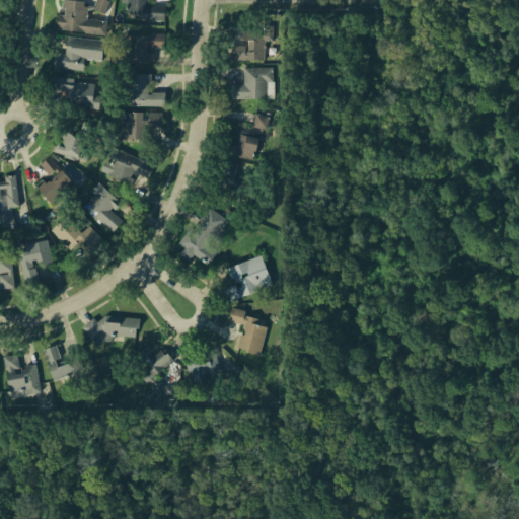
[(62,0),(77,0),(84,1),(83,7),(92,5),(94,0),(108,0),(112,1),(105,15),(93,10),(87,11),(86,18),(104,21),(102,32),(59,25),(62,0)]
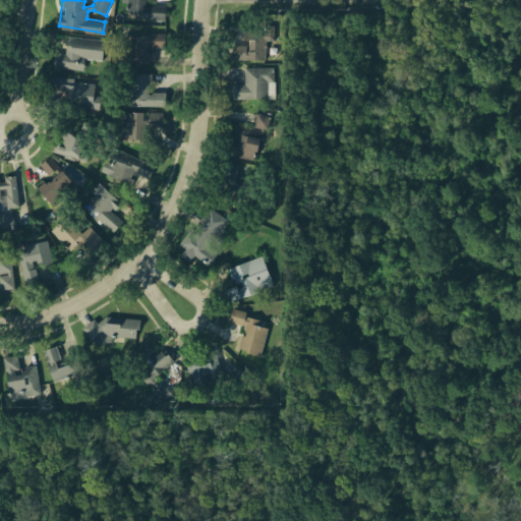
[(127,0),(127,15),(166,18),(167,6),(149,5),(149,0),(127,0)]
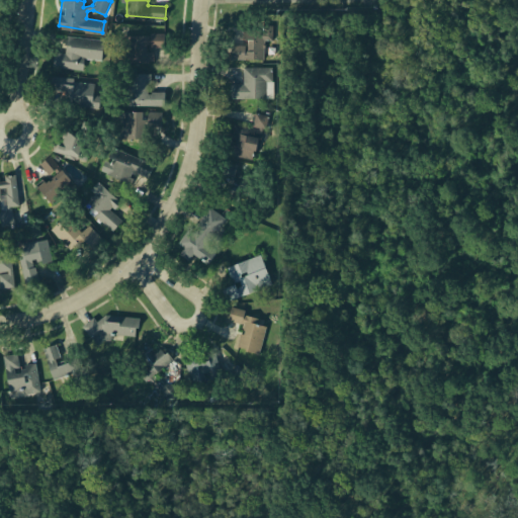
[(231,46),(231,57),(262,57),(262,39),(274,39),(274,25),(246,25),(246,46),(231,46)]
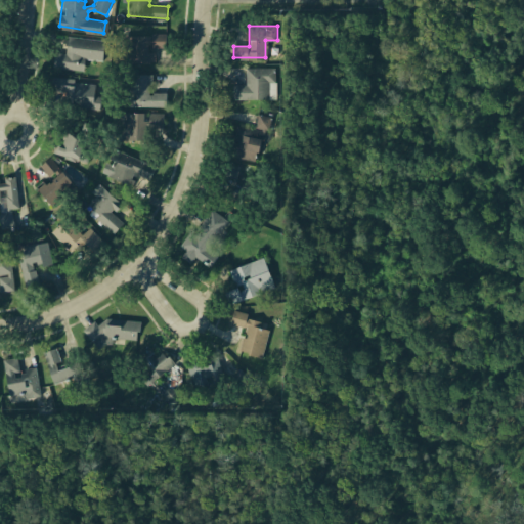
[(128,35),(166,33),(167,47),(154,48),(155,61),(129,62),(128,35)]
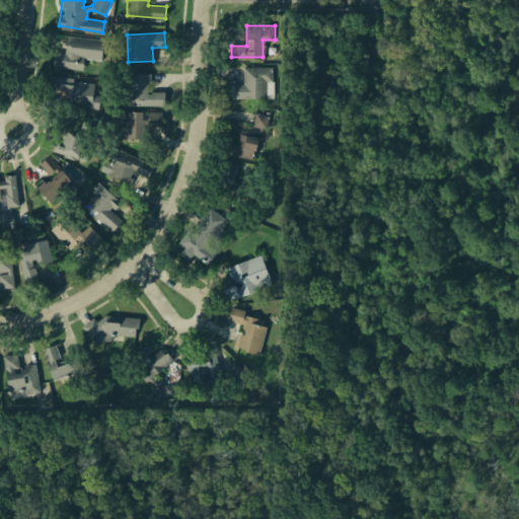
[(67,38),(101,42),(99,59),(84,58),(82,71),(49,67),(51,51),(66,53),(67,38)]
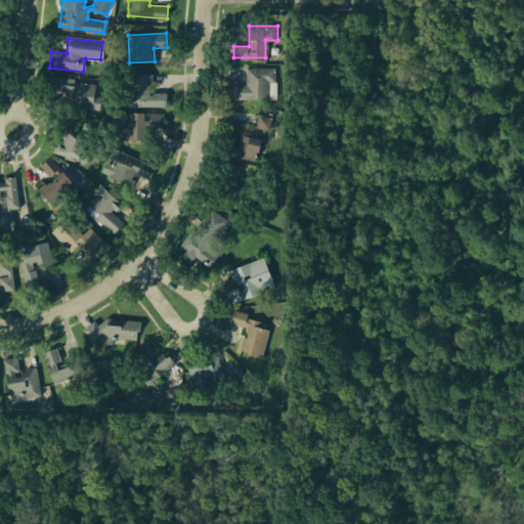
[(232,86),(246,85),(245,69),(276,68),(277,97),(233,99),(232,86)]
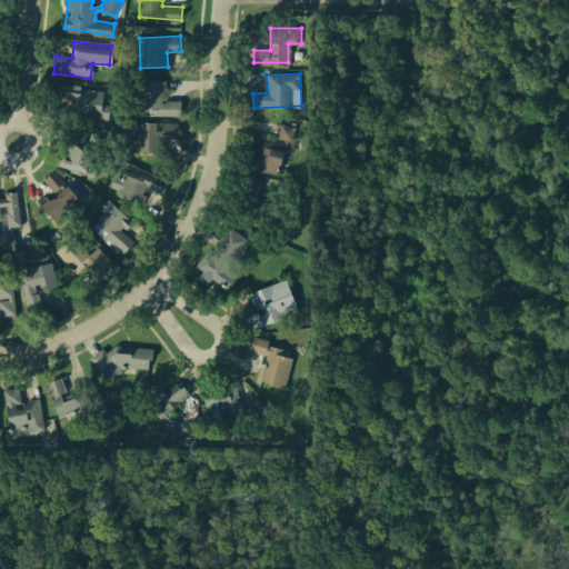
[(138,79),(167,80),(167,101),(180,101),(179,116),(136,115),(138,79)]
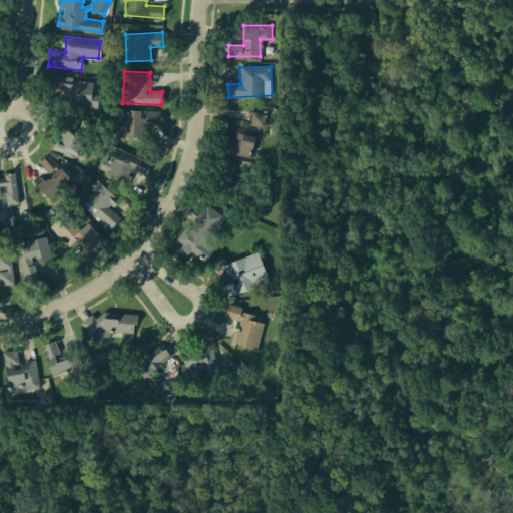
[(48,73),(94,81),(89,108),(60,103),(62,88),(46,85),(48,73)]
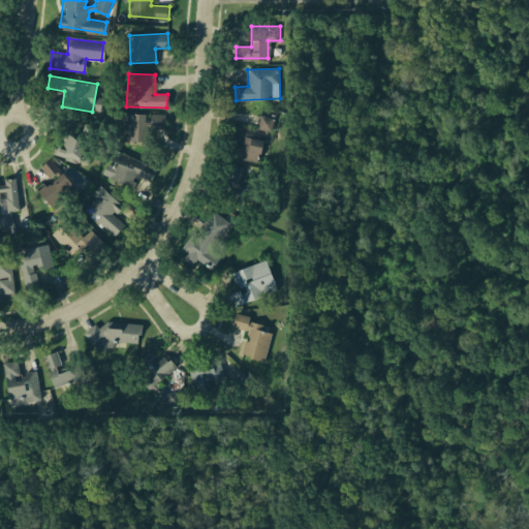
[(119,114),(164,115),(164,127),(149,127),(149,141),(119,141),(119,114)]
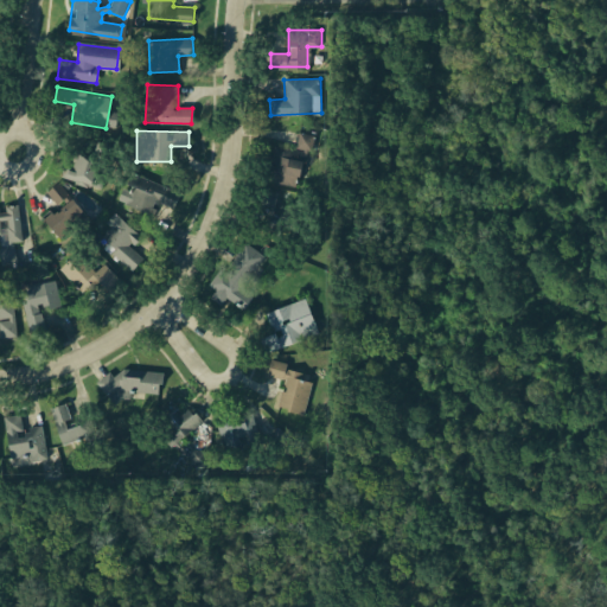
[(300,133),(313,136),(300,191),(263,183),(273,144),(296,149),(300,133)]
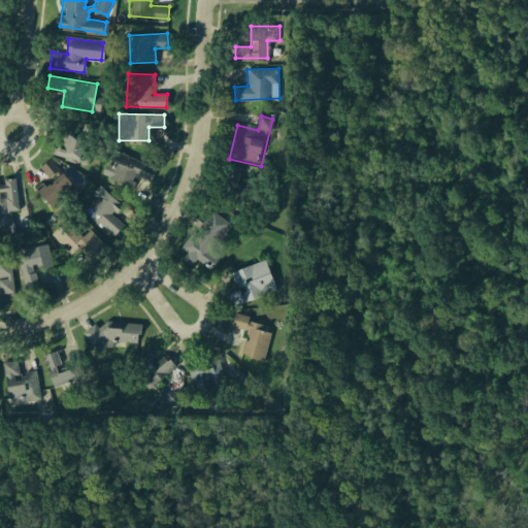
[(52,150),(87,161),(96,131),(61,121),(52,150)]
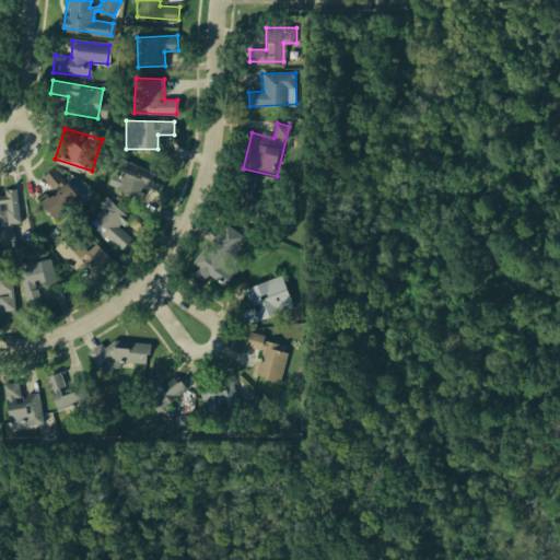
[(120,156),(109,182),(137,194),(140,186),(161,195),(168,178),(120,156)]
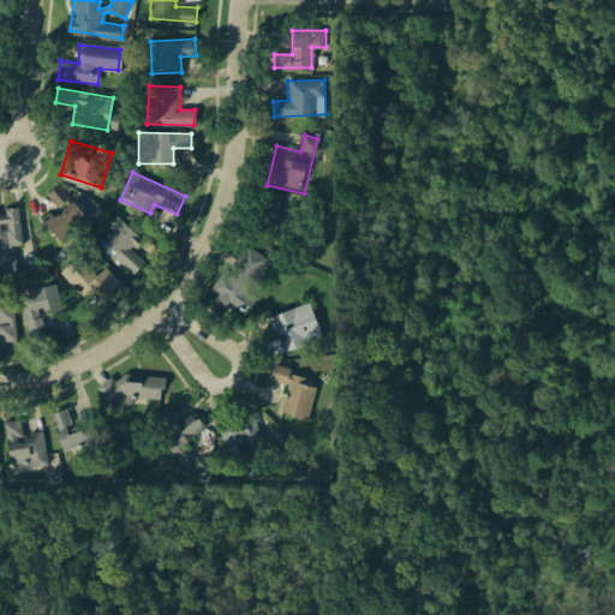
[(46,193),(58,184),(88,218),(61,240),(45,220),(58,208),(46,193)]
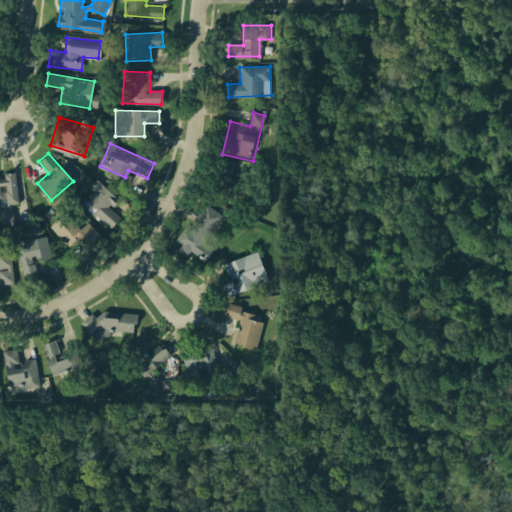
[(239,164),(221,161),(219,174),(227,175),(225,193),(236,194),(239,164)]
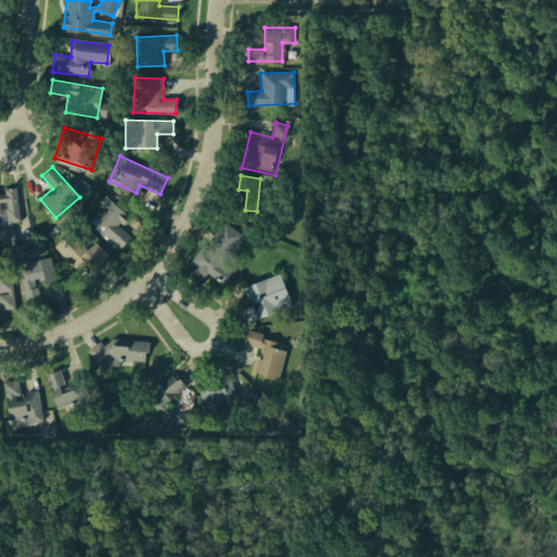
[(17,242),(1,244),(0,236),(0,187),(17,185),(23,221),(14,223),(17,242)]
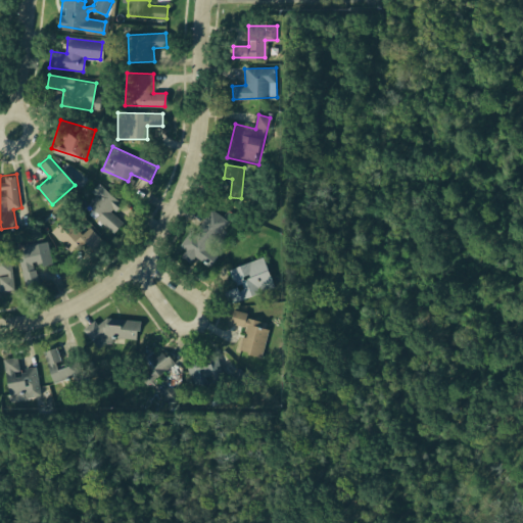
[(98,181),(121,202),(113,209),(125,221),(112,233),(79,200),(98,181)]
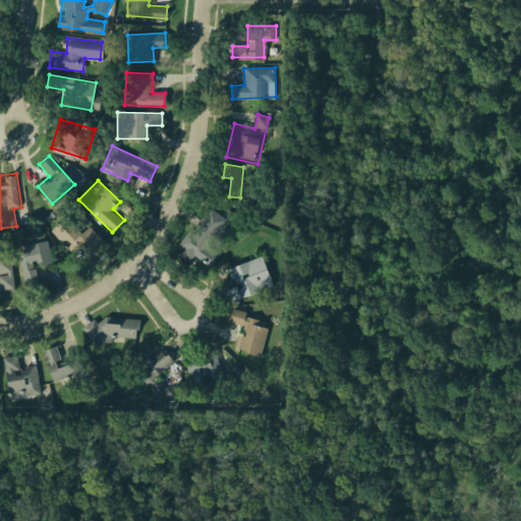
[(178,244),(180,253),(190,261),(195,256),(206,263),(217,256),(207,249),(225,221),(209,211),(196,230),(189,230),(178,244)]
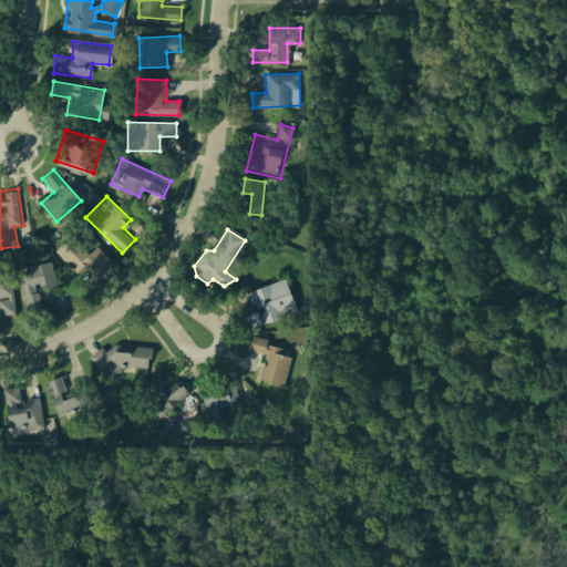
[(89,284),(111,264),(92,244),(64,256),(89,284)]
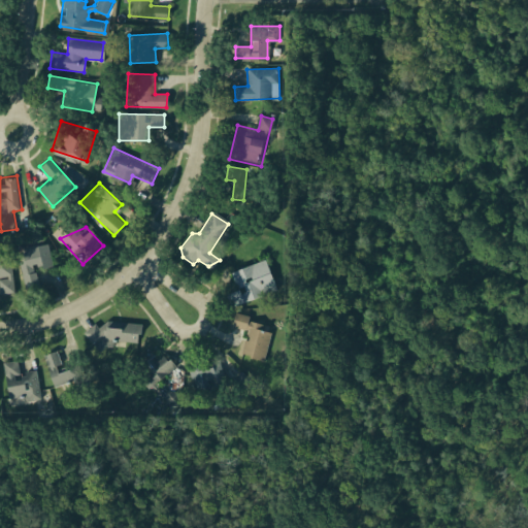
[(15,248),(46,239),(54,266),(37,270),(41,286),(26,290),(15,248)]
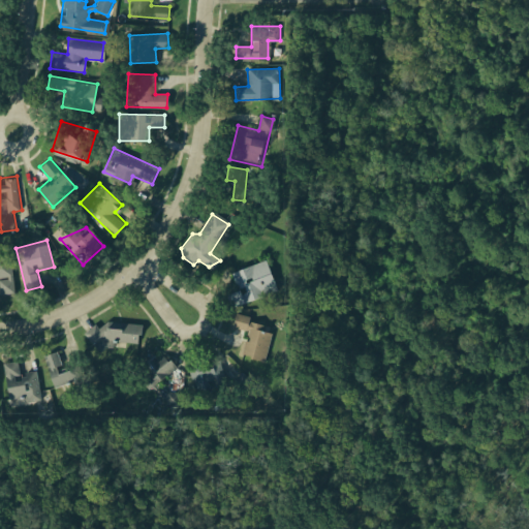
[(0,249),(6,254),(12,288),(2,290),(0,278),(0,249)]
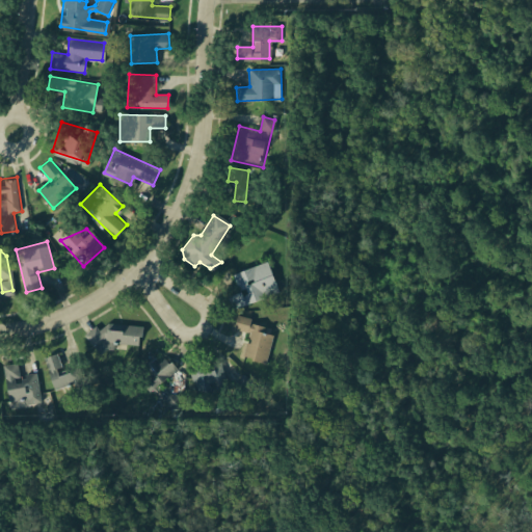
[(232,311),(281,291),(268,259),(232,272),(233,290),(225,293),(232,311)]
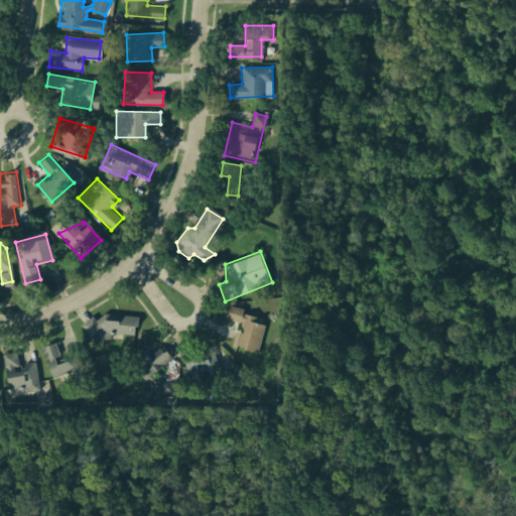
[(231,302),(226,318),(240,324),(234,345),(257,352),(267,318),(246,312),(247,307),(231,302)]
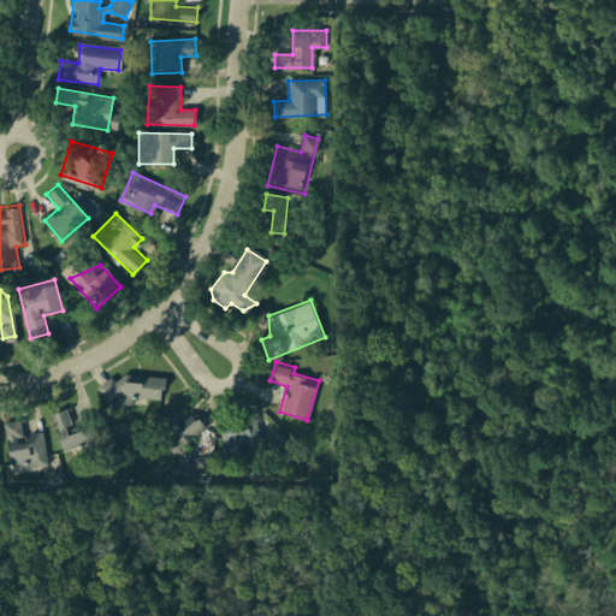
[(123,403),(116,410),(96,388),(111,375),(116,381),(124,374),(165,379),(163,402),(124,397),(123,403)]
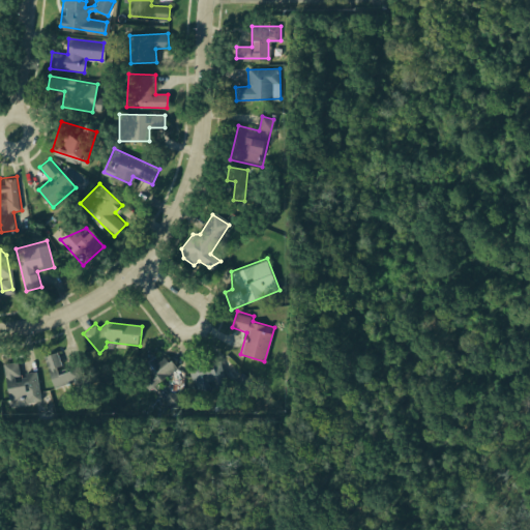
[(148,351),(155,360),(164,357),(172,366),(145,388),(128,365),(148,351)]
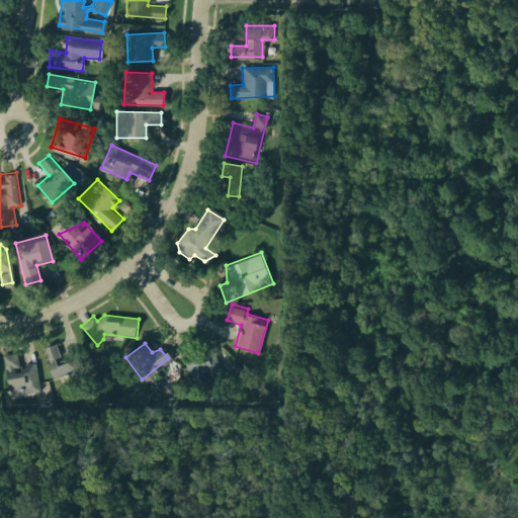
[(44,349),(55,346),(58,357),(77,351),(84,374),(53,382),(44,349)]
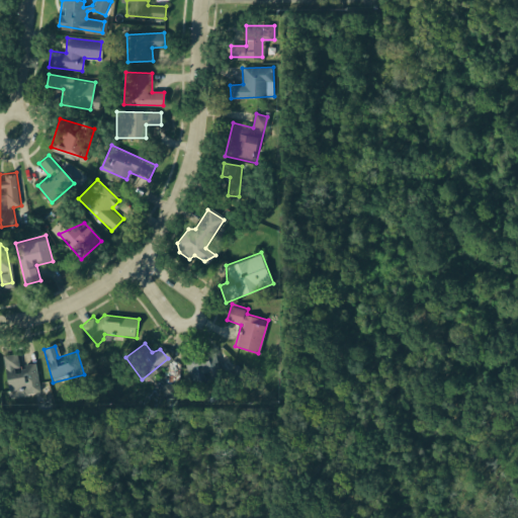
[(184,355),(214,348),(224,378),(193,386),(184,355)]
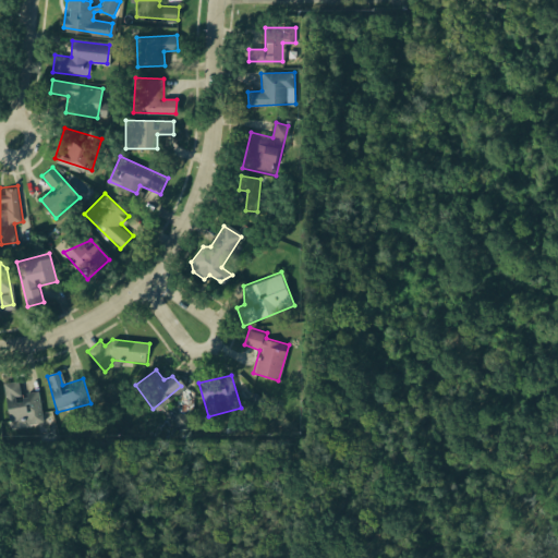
[(1,381),(15,379),(19,398),(38,395),(44,421),(10,427),(1,381)]
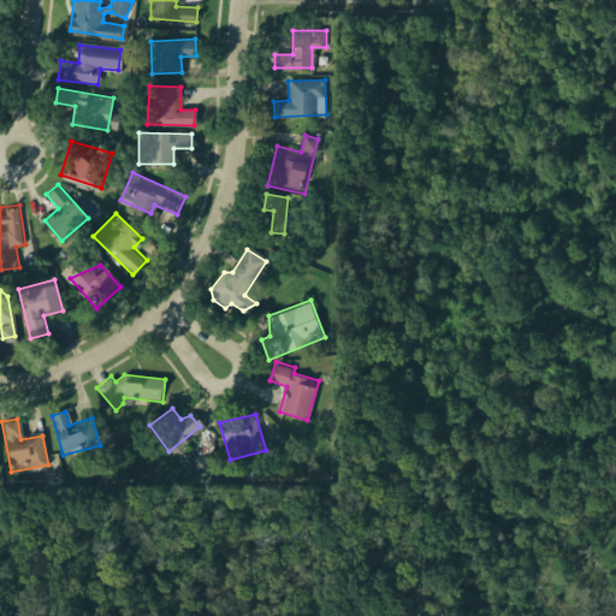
[(294,445),(282,433),(273,443),(285,454),(294,445)]
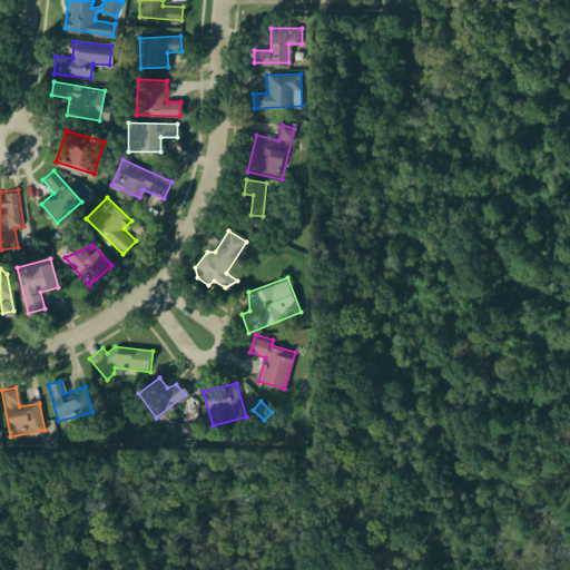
[(179,421),(193,422),(192,436),(177,435),(179,421)]
